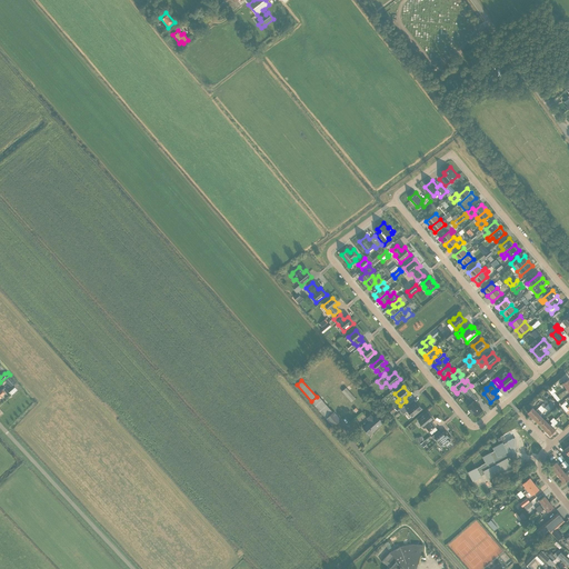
[(346,388),(342,391),(351,402),(356,398),(346,388)]
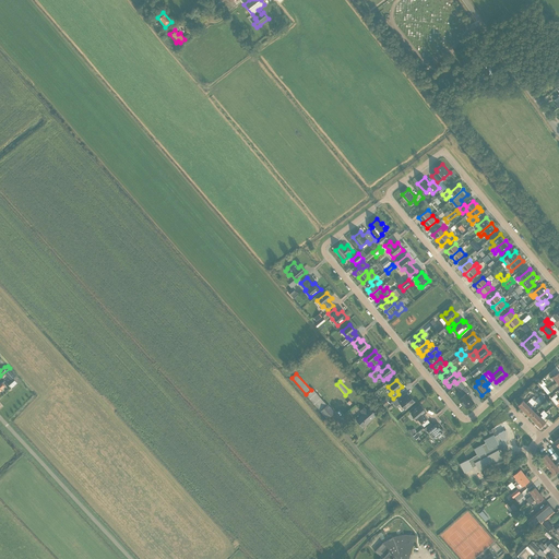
[(466,387),(463,390),(466,393),(459,400),(462,402),(461,403),(463,406),(464,405),(466,408),(474,403),(467,395),(471,393),(466,387)]
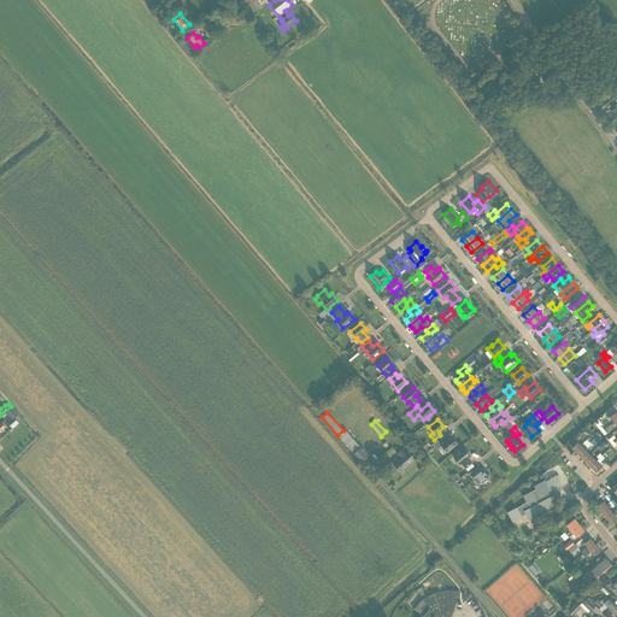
[(338,435),(353,453),(360,447),(345,429),(344,430),(338,435)]
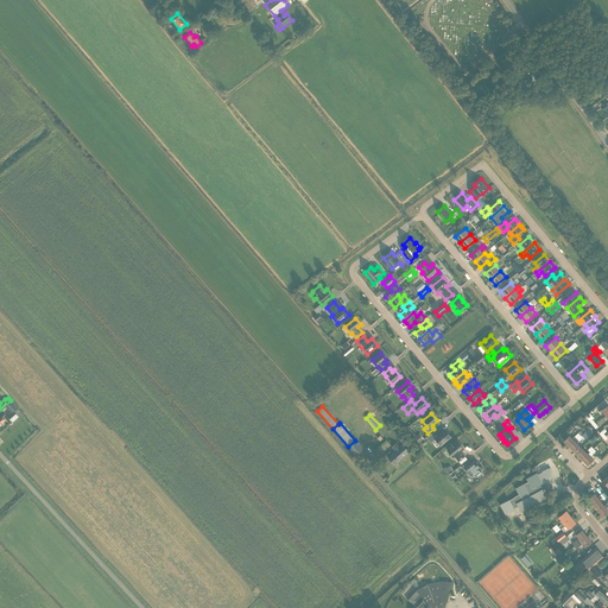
[(451,437),(444,430),(438,436),(435,431),(426,438),(431,443),(435,439),(441,445),(451,437)]
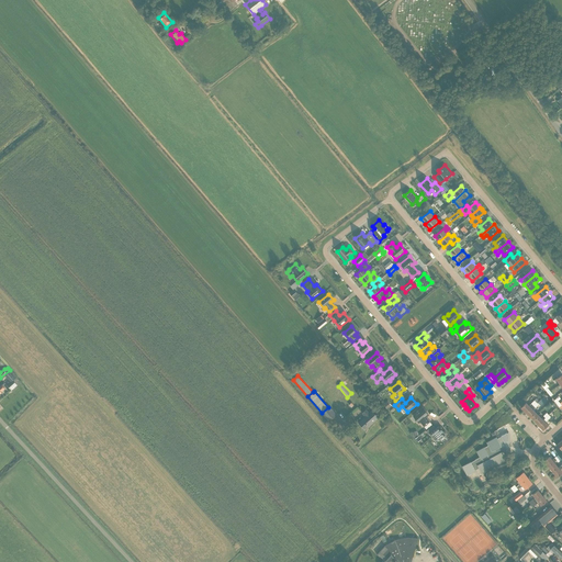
[(520,407),(526,413),(530,407),(529,406),(526,403),(520,407)]
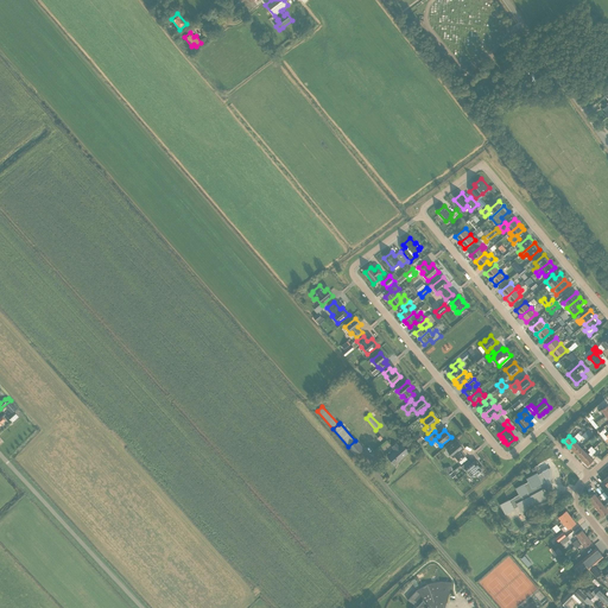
[(580,436),(574,441),(569,447),(574,451),(580,447),(576,443),(582,437),(580,436)]
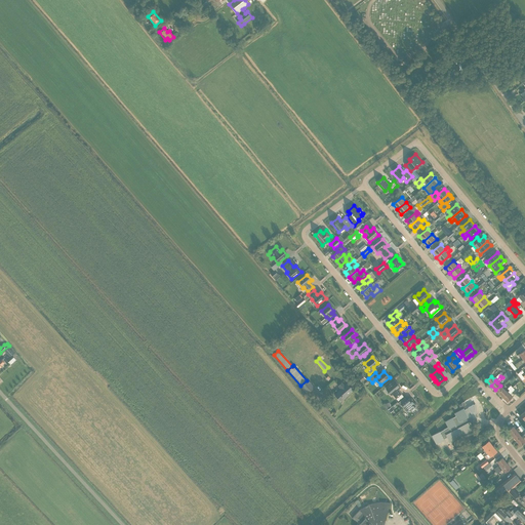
[(308,379),(307,380),(300,386),(308,394),(314,388),(308,379)]
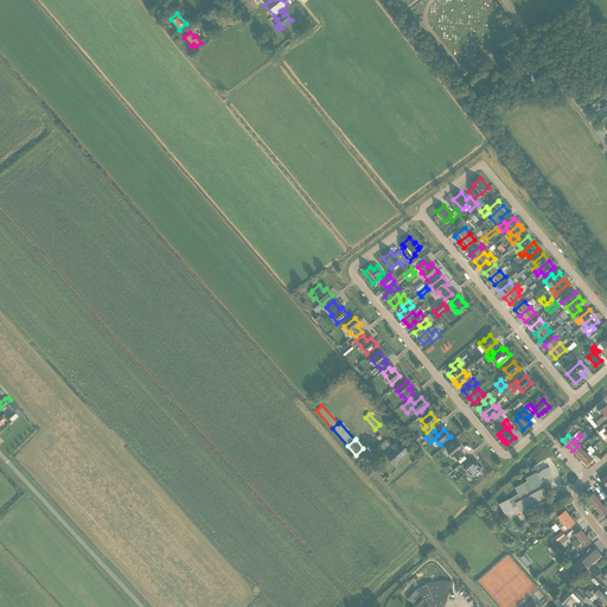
[(457,440),(451,446),(446,449),(452,457),(453,455),(458,461),(464,455),(460,451),(462,447),(457,440)]
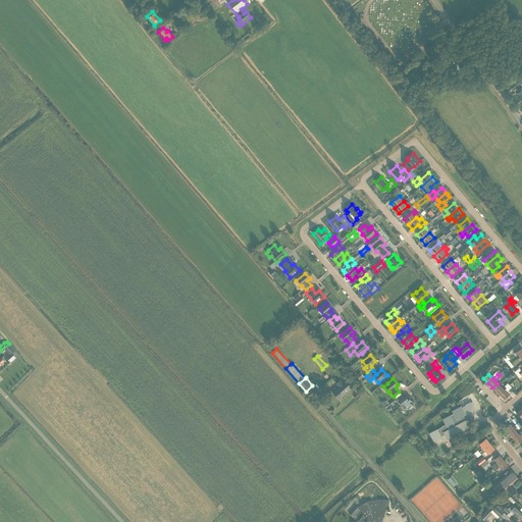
[(340,381),(336,383),(340,386),(333,393),(338,399),(351,387),(346,381),(343,384),(340,381)]
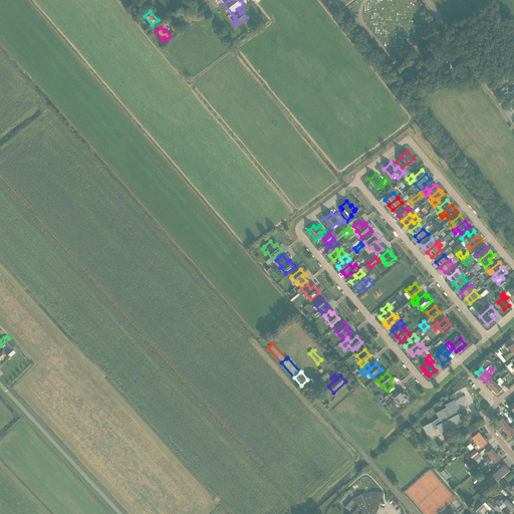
[(488,384),(492,389),(497,384),(492,379),(488,384)]
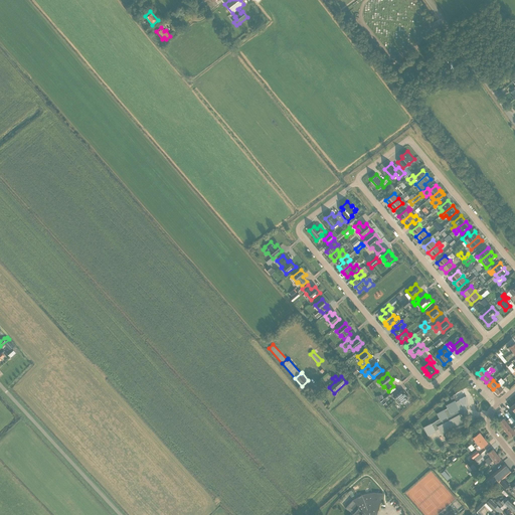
[(500,383),(498,385),(493,389),(498,394),(502,389),(499,387),(504,382),(503,380),(500,383)]
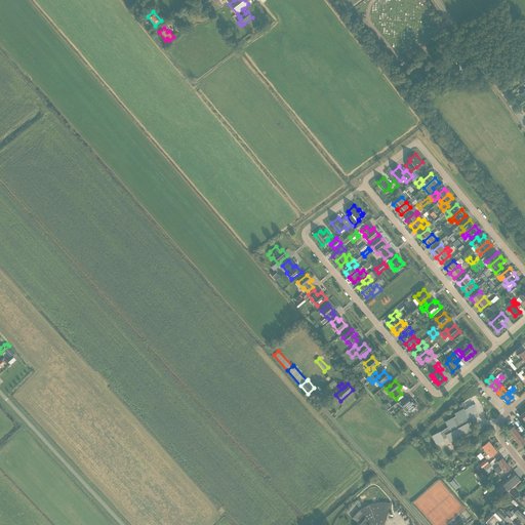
[(407,400),(404,398),(398,403),(400,406),(401,405),(407,413),(411,410),(412,411),(415,408),(414,407),(415,406),(413,403),(412,401),(409,398),(407,400)]
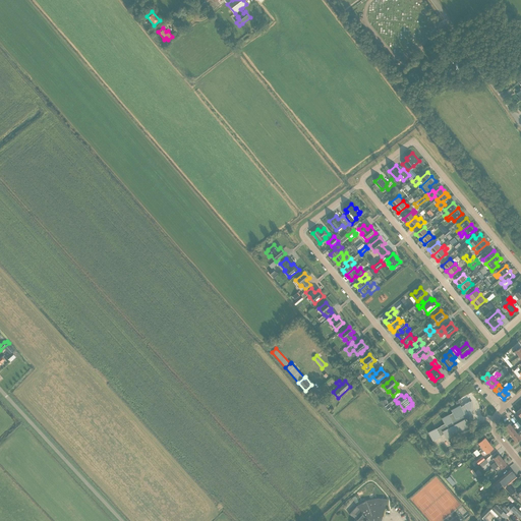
[(467,421),(471,419),(469,417),(473,415),(471,412),(473,411),(474,411),(473,409),(472,407),(473,405),(473,403),(472,402),(471,400),(471,401),(470,402),(470,401),(464,404),(464,405),(461,406),(460,405),(451,410),(453,413),(449,414),(442,418),(445,424),(441,426),(437,428),(436,428),(428,432),(432,441),(441,437),(440,436),(444,433),(446,438),(469,425),(467,421)]
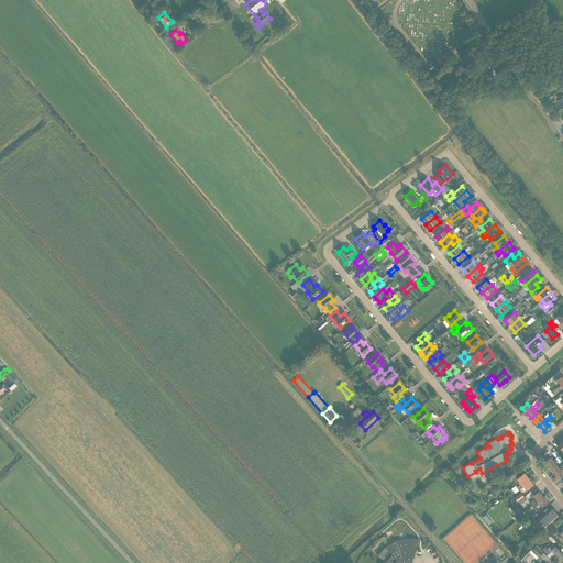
[(554,463),(556,461),(561,457),(559,455),(553,461),(550,457),(544,462),(549,467),(554,463)]
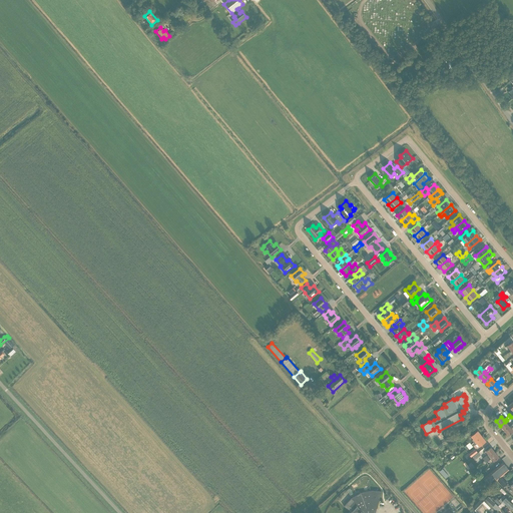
[(500,426),(504,431),(509,427),(505,422),(500,426)]
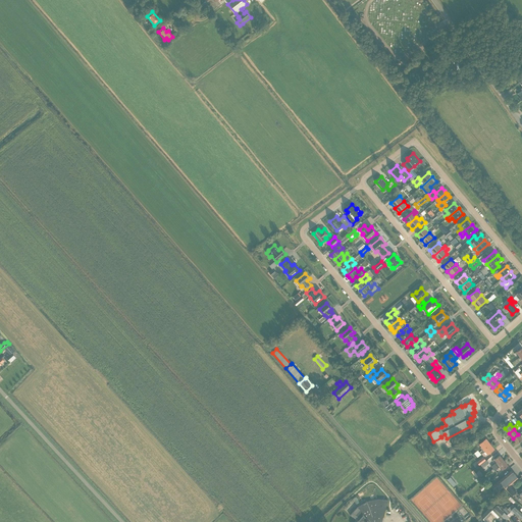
[(521,434),(521,430),(518,434),(513,438),(517,444),(521,438),(520,436),(521,434)]
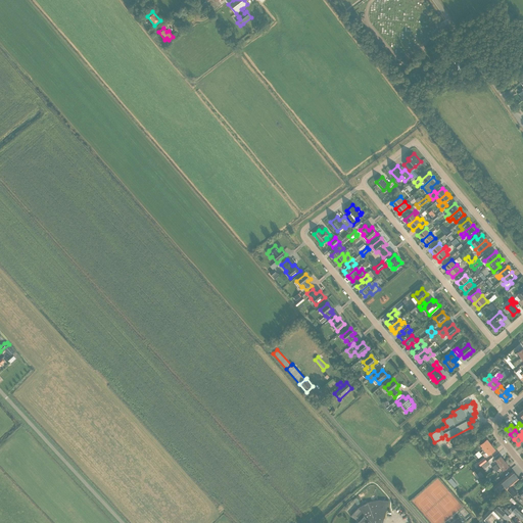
[(483,450),(491,444),(487,439),(480,444),(482,447),(481,448),(483,450)]
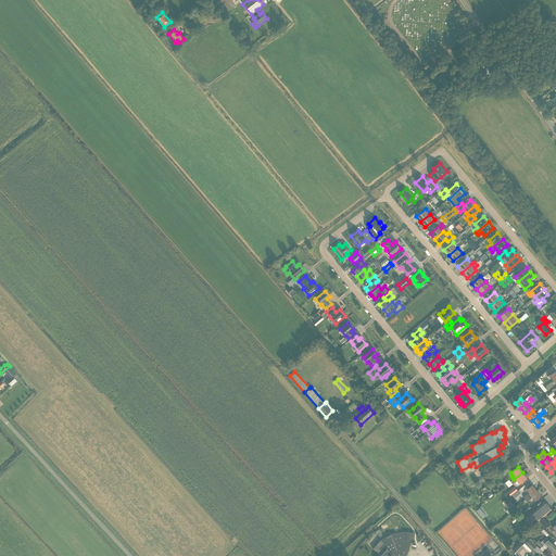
[(522,472),(514,479),(515,481),(517,480),(519,483),(527,478),(522,472)]
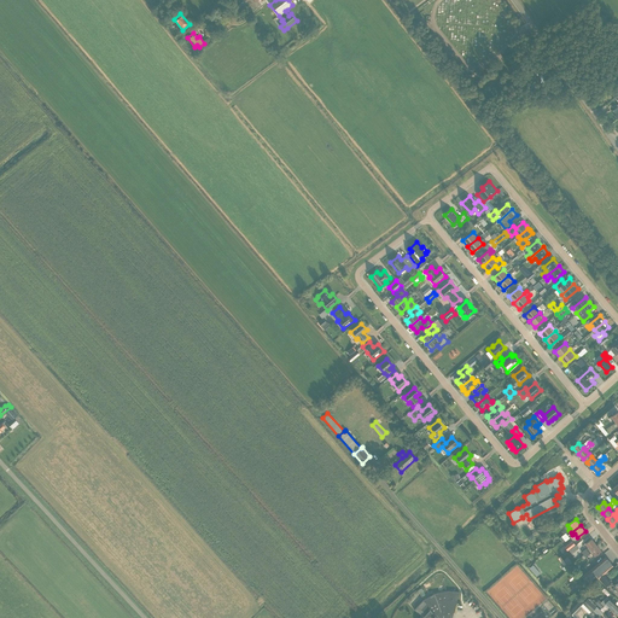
[(582,552),(583,555),(596,544),(592,538),(586,543),(588,547),(582,552)]
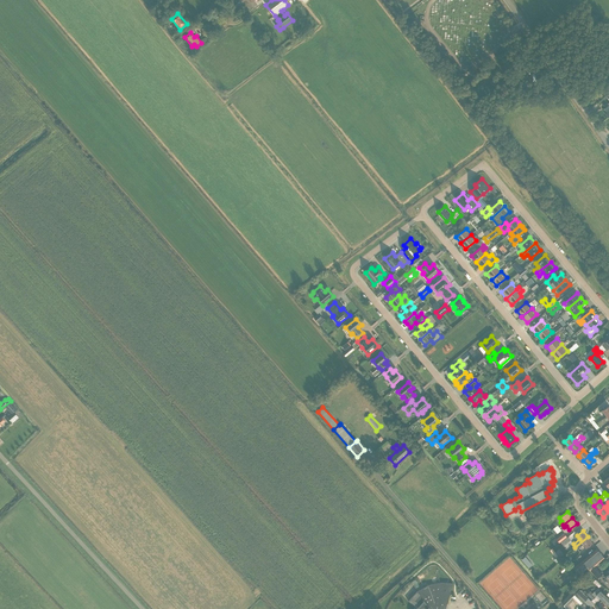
[(567,537),(564,533),(556,539),(559,544),(567,537)]
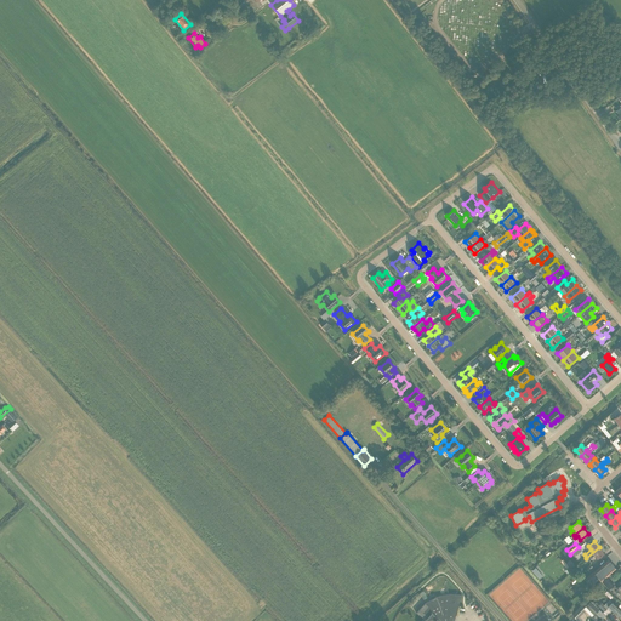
[(604,553),(599,547),(586,558),(588,560),(596,554),(598,558),(604,553)]
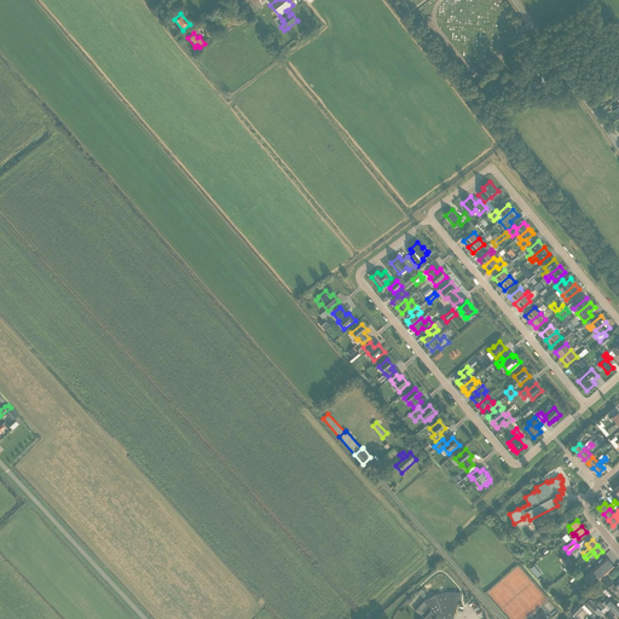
[(614,567),(607,557),(585,576),(589,582),(596,576),(600,580),(607,574),(614,567)]
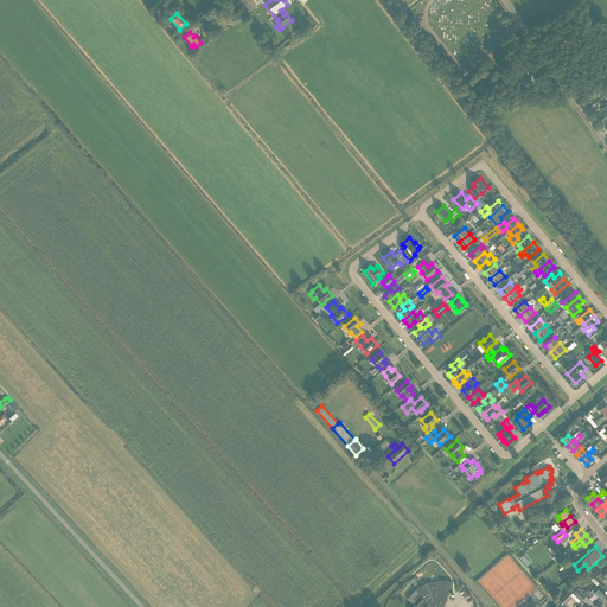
[(601,572),(595,563),(588,569),(595,576),(601,572)]
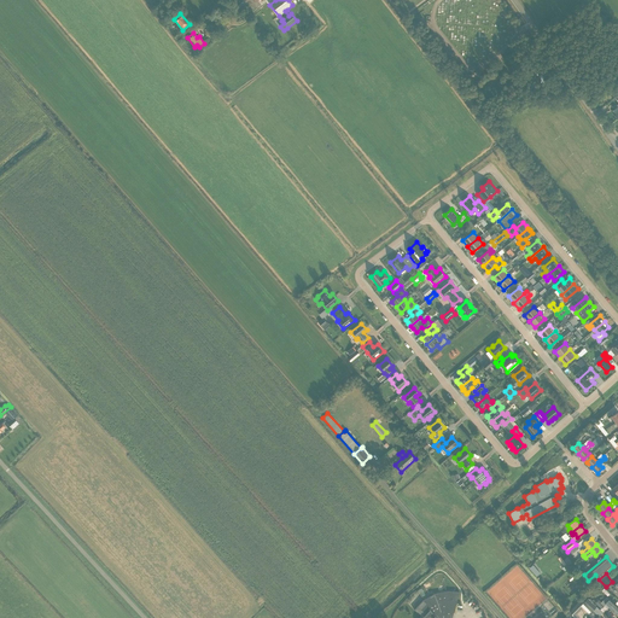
[(448,590),(423,600),(414,610),(423,616),(424,617),(421,617),(449,617),(452,617),(454,612),(459,592),(453,592),(448,590)]
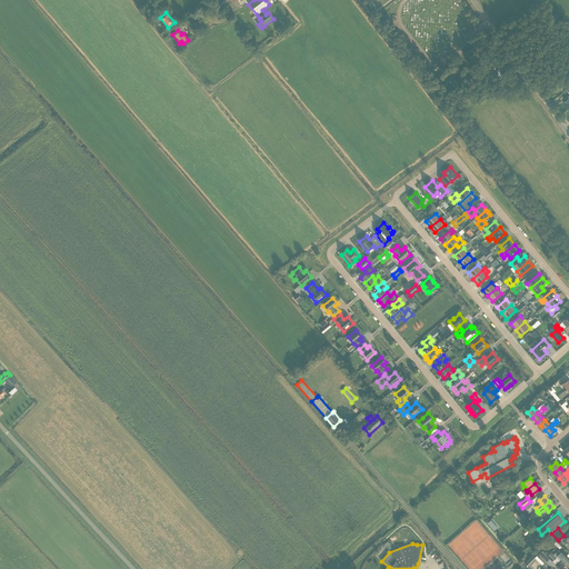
[(556,557),(559,560),(560,559),(567,566),(568,562),(568,558),(565,555),(561,551),(560,552),(557,550),(553,555),(556,557)]
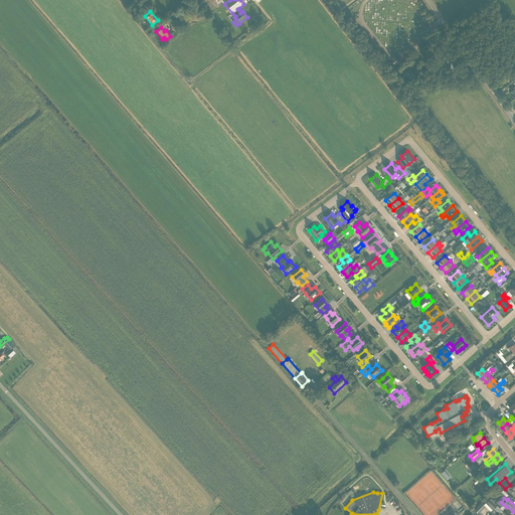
[(502,514),(499,512),(501,510),(490,499),(486,503),(493,510),(491,512),(494,514),(502,514)]
